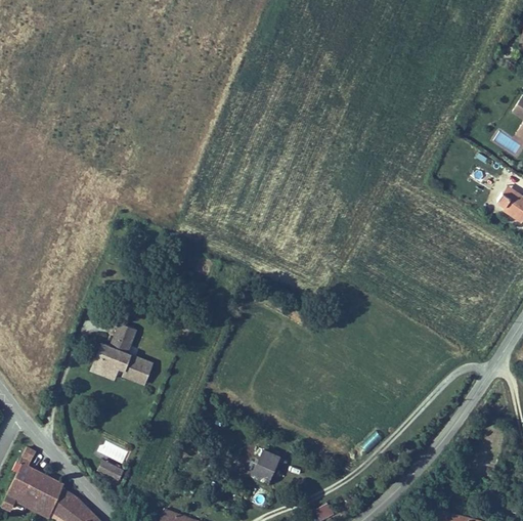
[(522,99),(511,116),(522,123),(522,124),(519,131),(522,133),(522,99)]
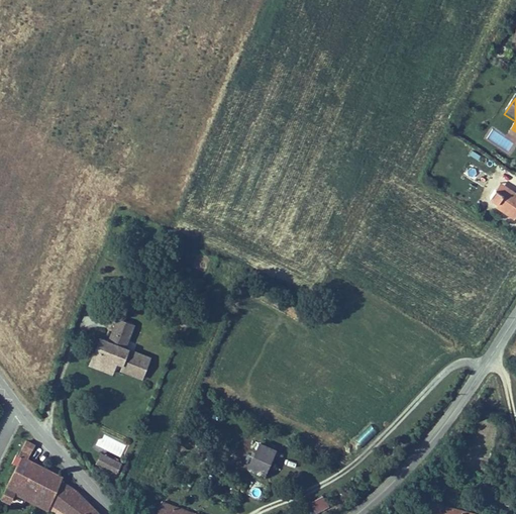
[(507,135),(515,140),(515,131),(512,129),(507,135)]
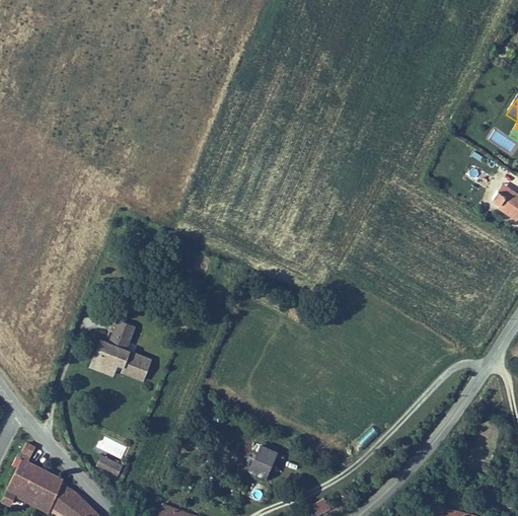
[(509,194),(501,189),(496,197),(504,202),(509,194)]
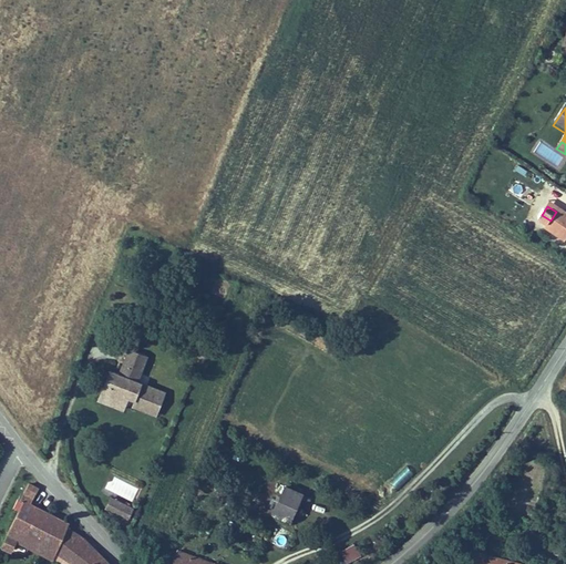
[(551,221),(542,215),(536,225),(548,232),(546,235),(564,245),(565,241),(565,217),(556,212),(551,221)]
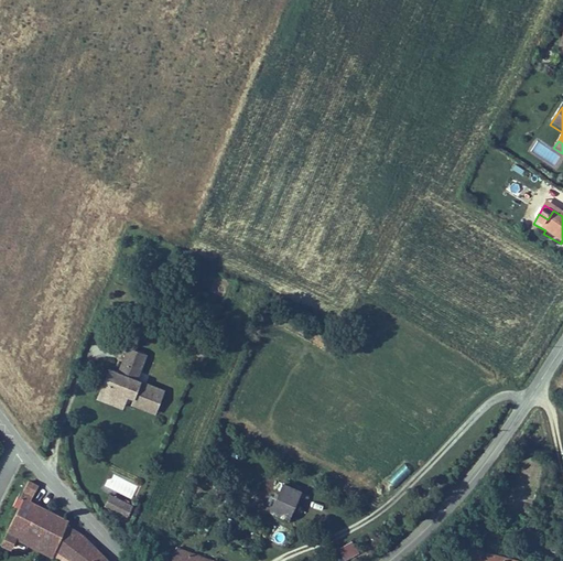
[(127,348),(118,371),(108,367),(96,398),(123,410),(126,406),(154,418),(164,391),(137,380),(147,357),(127,348)]
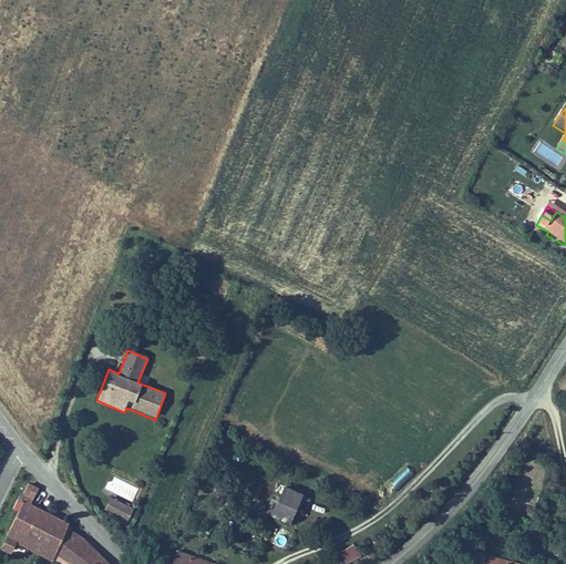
[(67,530),(70,523),(31,504),(39,489),(28,483),(19,501),(22,503),(0,549),(11,554),(16,544),(51,561),(55,553),(67,530)]
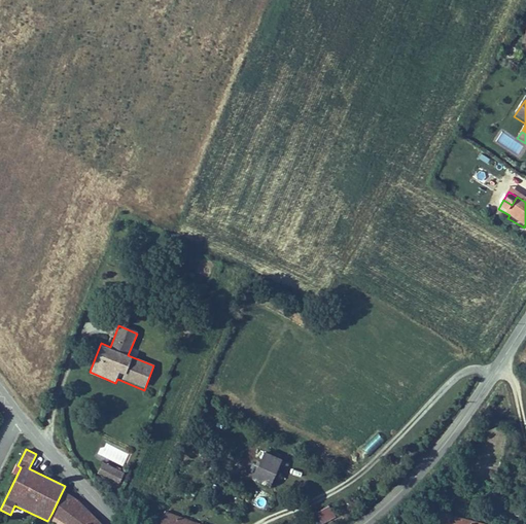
[(281,458),(266,451),(254,477),(269,484),(281,458)]
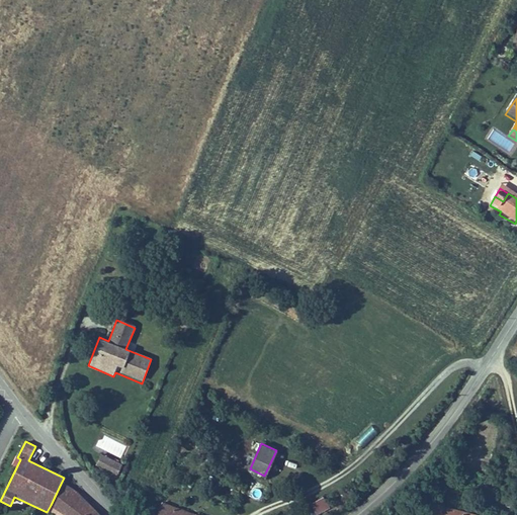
[(116,476),(122,464),(102,454),(96,465),(116,476)]
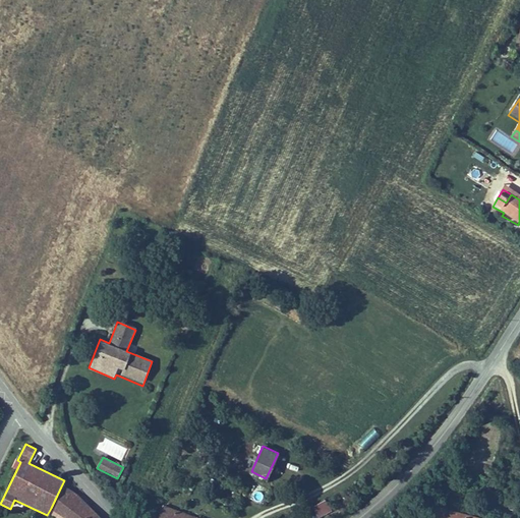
[(68,490),(61,486),(51,508),(64,517),(99,517),(87,504),(74,495),(68,490)]
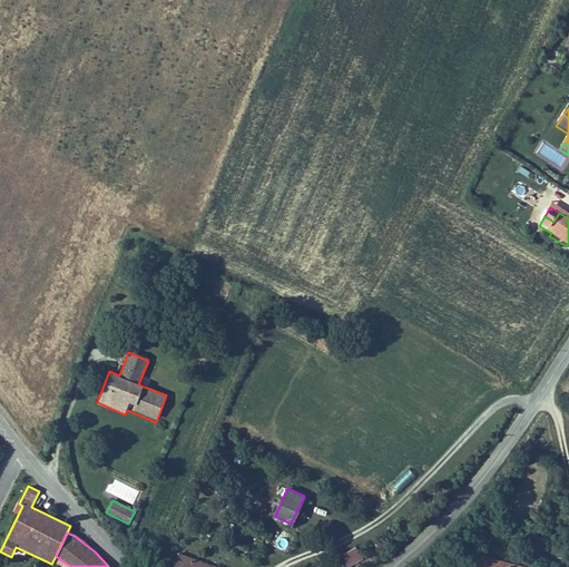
[(363,559),(356,547),(341,555),(346,566),(350,566),(363,559)]
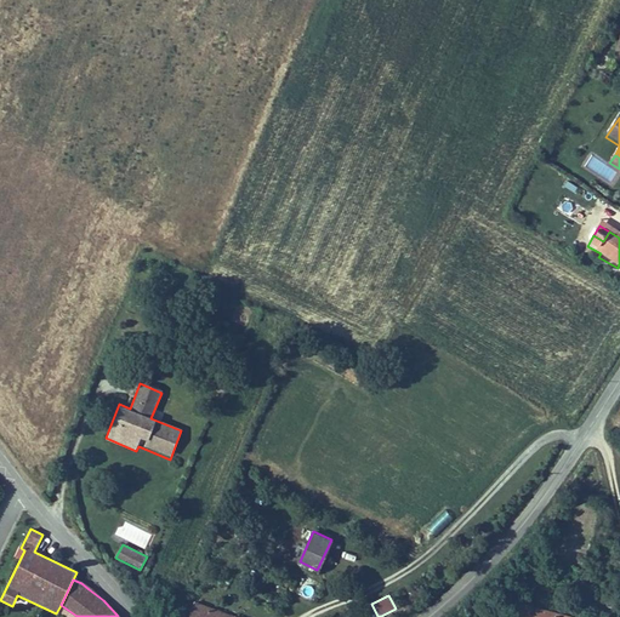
[(578,616),(518,599),(513,616),(578,616)]
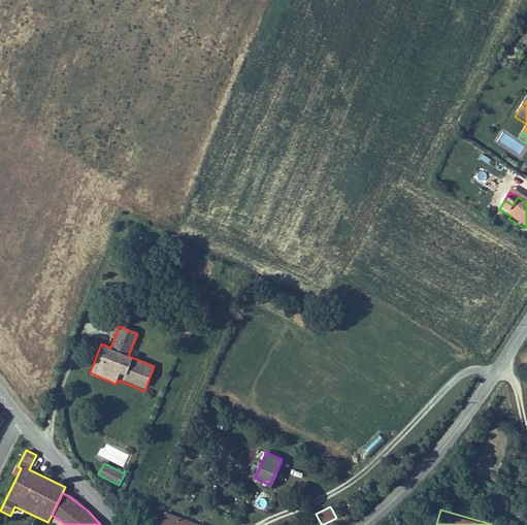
[(192,524),(166,515),(162,524),(157,524),(155,523),(155,524),(192,524)]
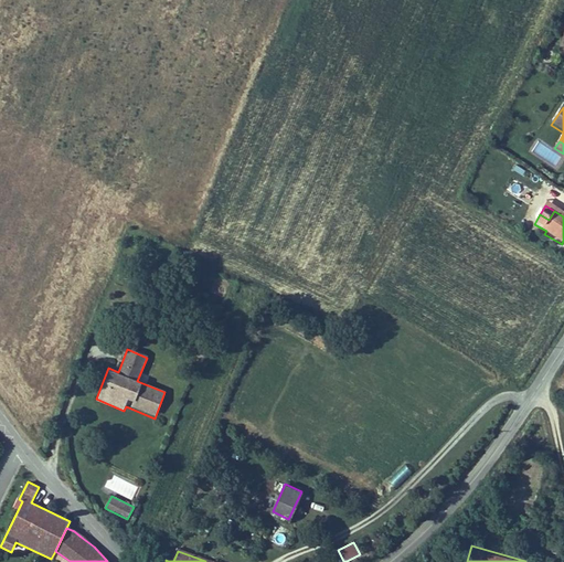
All buildings are outlined.
